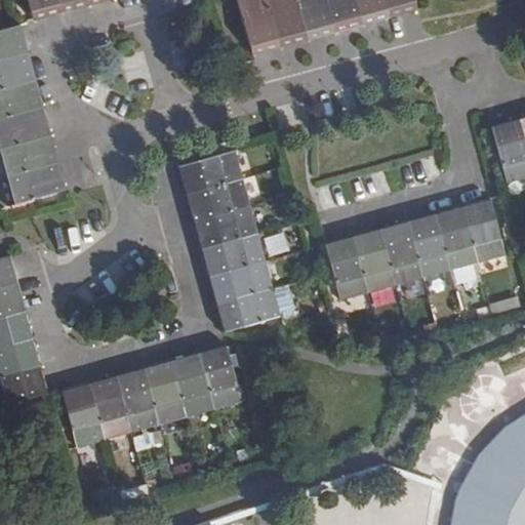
[(57,0),(28,0),(34,22),(62,13),(57,0)]
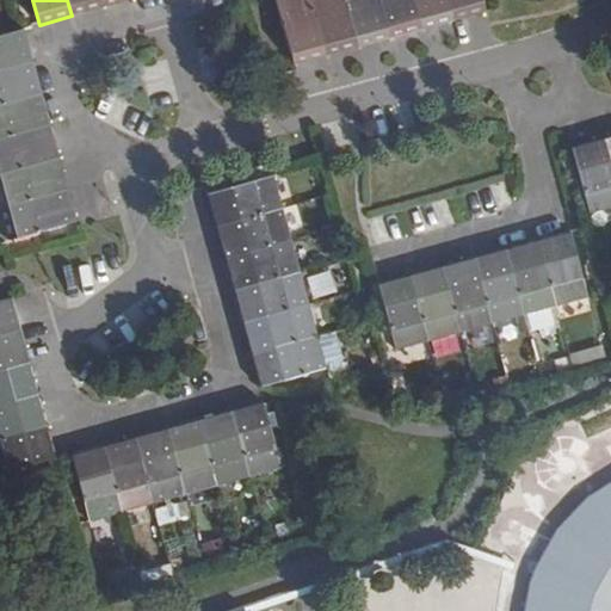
[(100,0),(67,0),(72,16),(103,7),(100,0)]
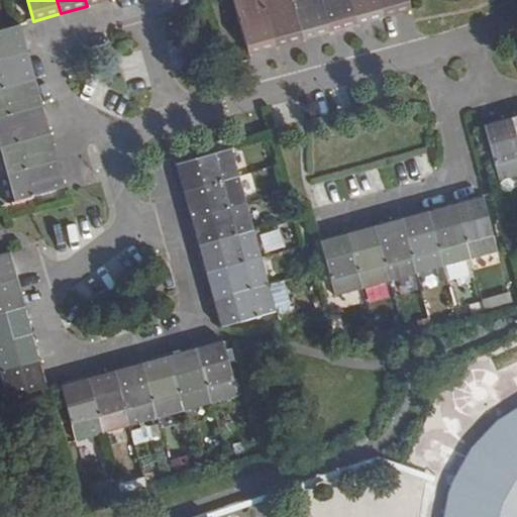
[(233,0),(248,55),(276,47),(263,0),(233,0)]
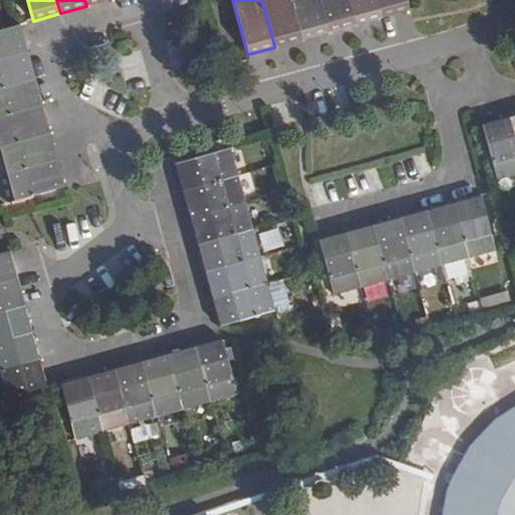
[(262,0),(275,47),(302,40),(291,0),(262,0)]
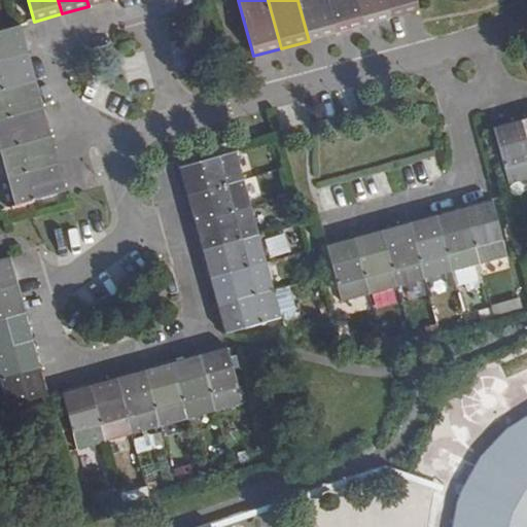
[(297,0),(309,41),(337,34),(326,0),(297,0)]
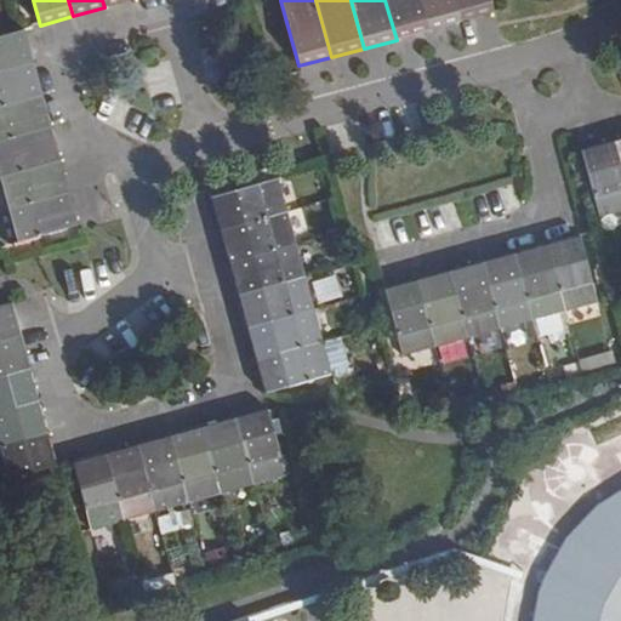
[(385,0),(397,40),(429,30),(420,0),(385,0)]
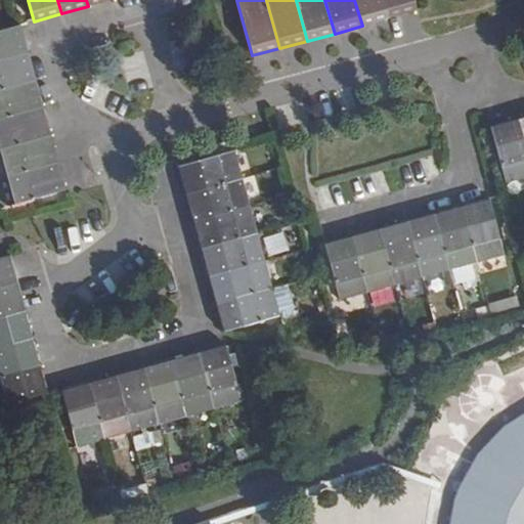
[(354,0),(362,26),(389,18),(384,0),(354,0)]
